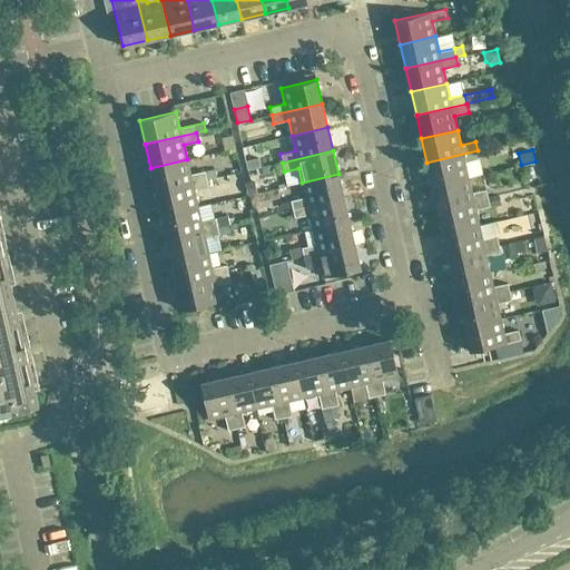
[(468,177),(464,163),(480,159),(478,150),(426,163),(432,186),(468,177)]
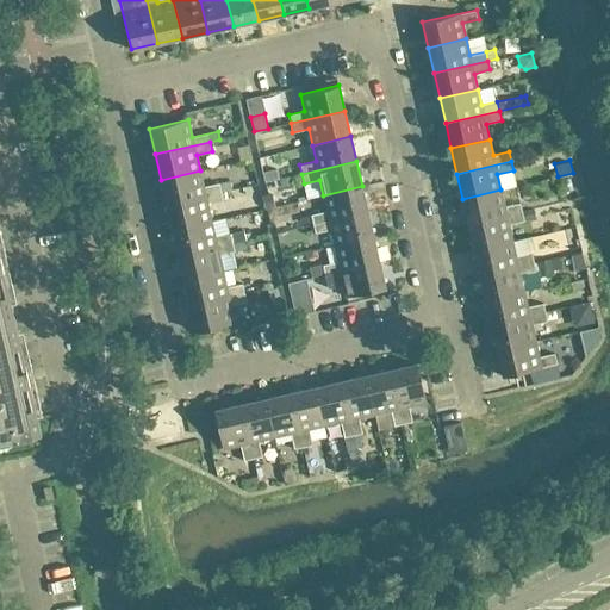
[(278,169),(262,172),(265,182),(280,179),(278,169)]
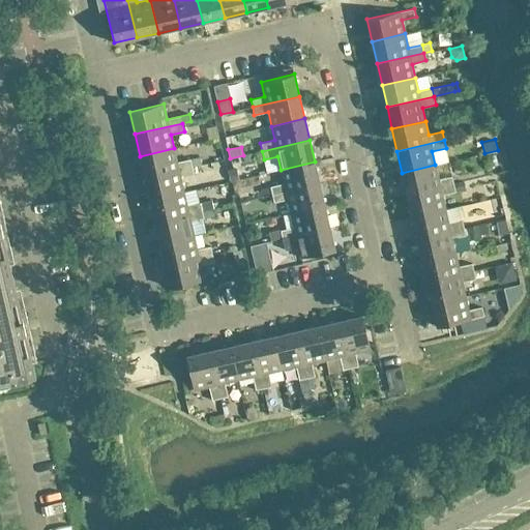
[(177,163),(174,148),(140,156),(145,178),(193,167),(190,159),(177,163)]
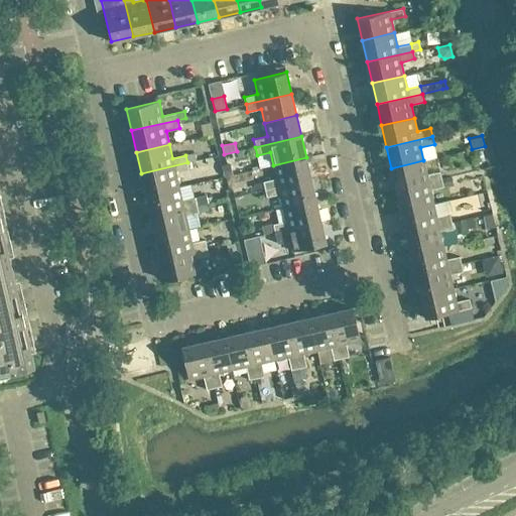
[(482,149),(474,150),(477,161),(485,159),(482,149)]
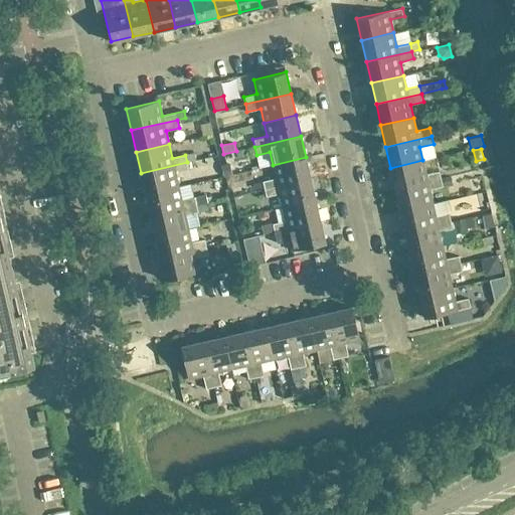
[(194,153),(185,155),(187,162),(196,160),(194,153)]
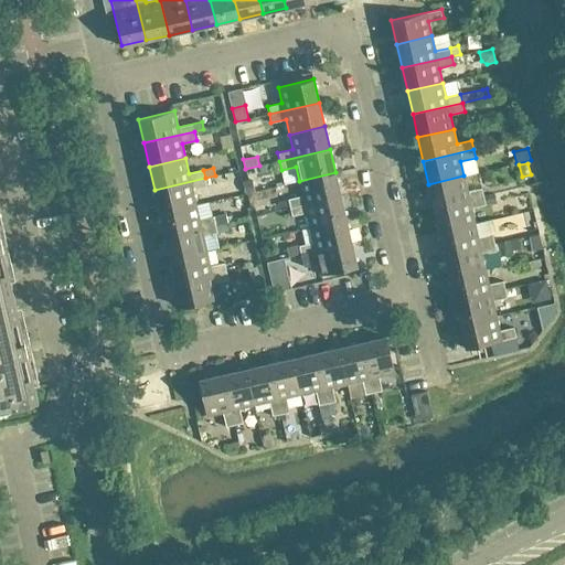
[(341,196),(336,172),(299,181),(304,195),(288,199),(290,208),(341,196)]
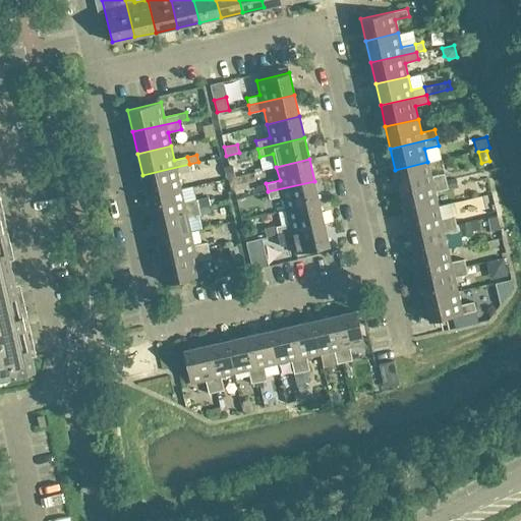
[(431,176),(427,162),(395,170),(400,191),(447,180),(445,173),(431,176)]
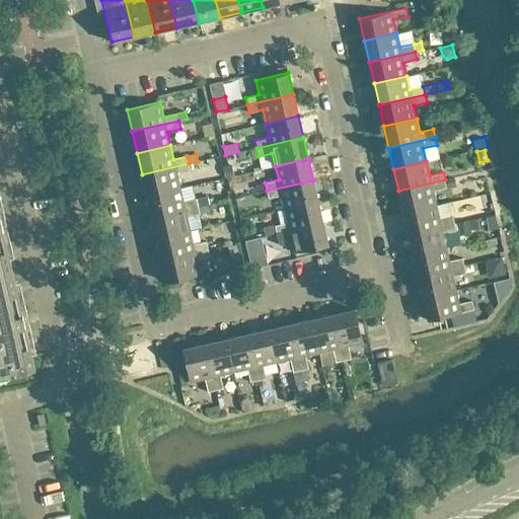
[(179,188),(176,174),(190,171),(189,163),(142,174),(147,196),(179,188)]
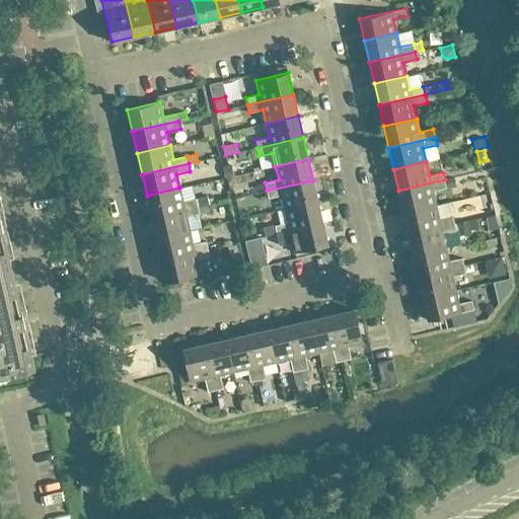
[(232,164),(223,166),(226,177),(235,175),(232,164)]
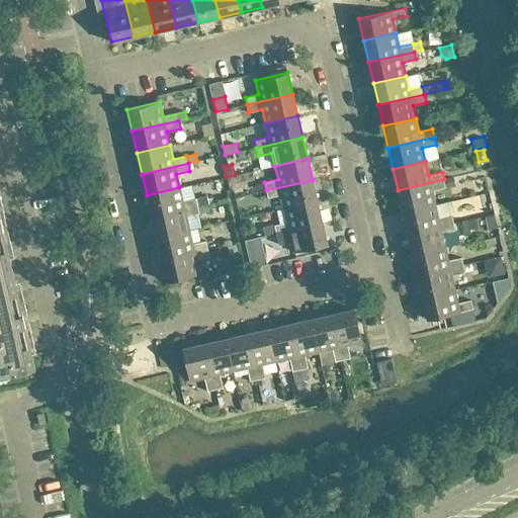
[(452,178),(444,179),(445,187),(454,185),(452,178)]
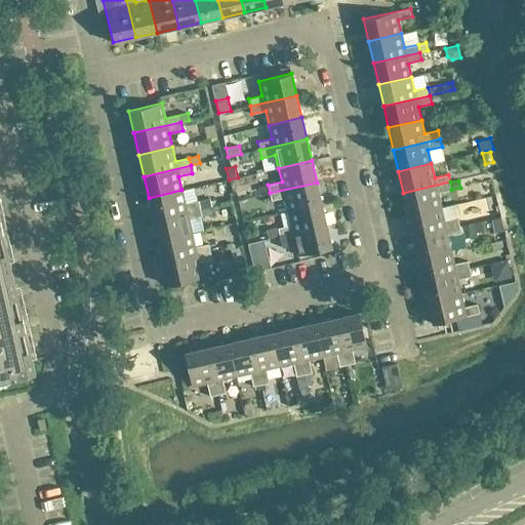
[(441,207),(438,193),(451,190),(450,182),(403,193),(408,214),(441,207)]
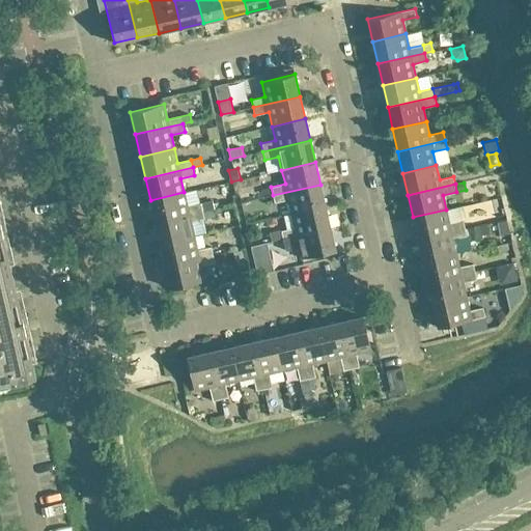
[(325,206),(320,185),(273,195),(275,203),(288,200),(291,214),(325,206)]
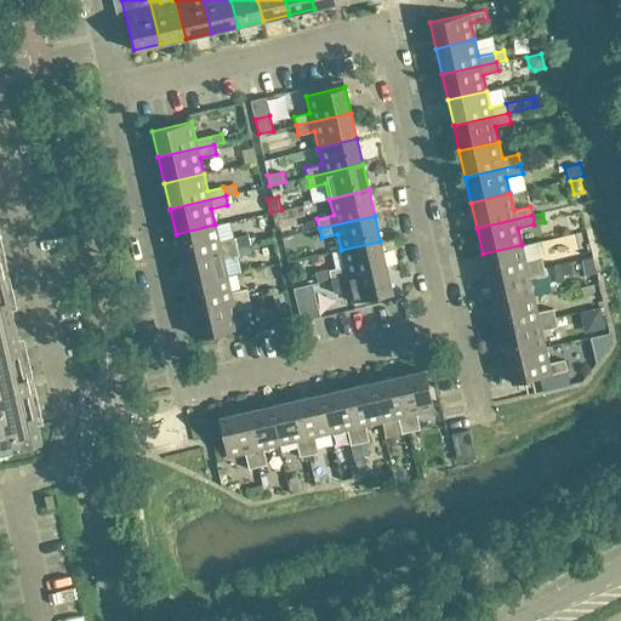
[(306,232),(319,228),(317,218),(303,222),(306,232)]
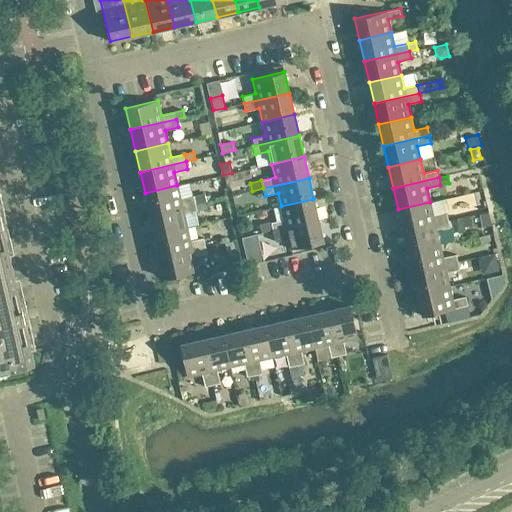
[(206,201),(205,193),(180,199),(177,185),(145,193),(150,214),(196,204),(206,201)]
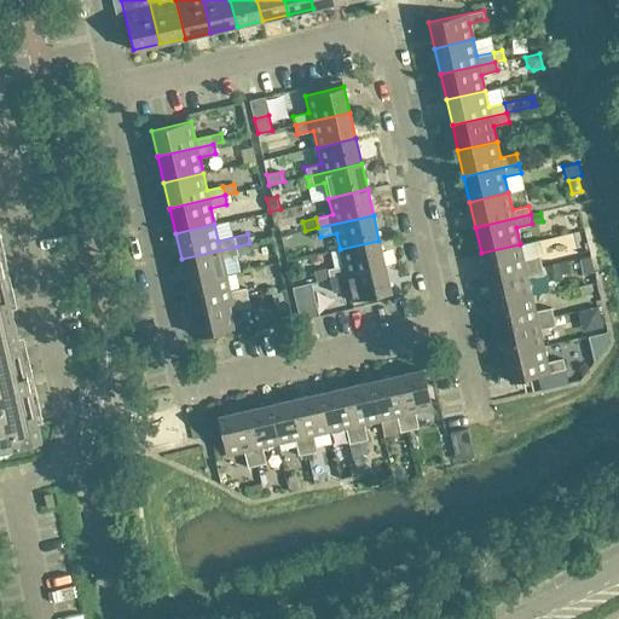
[(0,328),(15,325),(9,300),(15,299),(0,235),(0,328)]
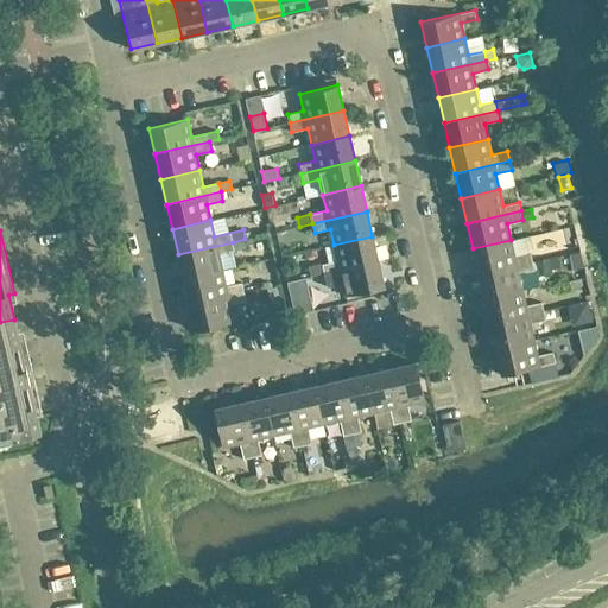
[(378,261),(372,236),(334,245),(337,261),(322,265),(324,273),(378,261)]
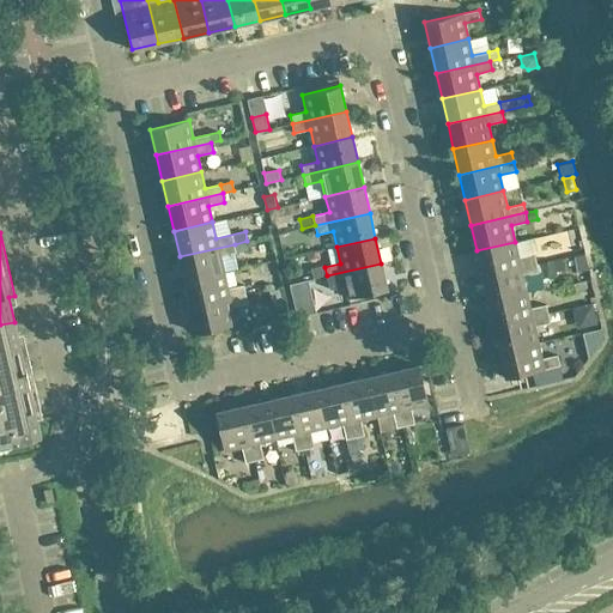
[(247,241),(235,244),(236,253),(248,250),(247,241)]
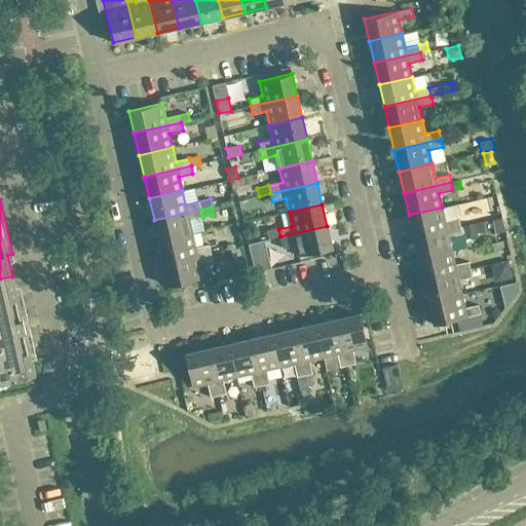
[(460,226),(459,218),(445,221),(442,208),(409,215),(414,236),(460,226)]
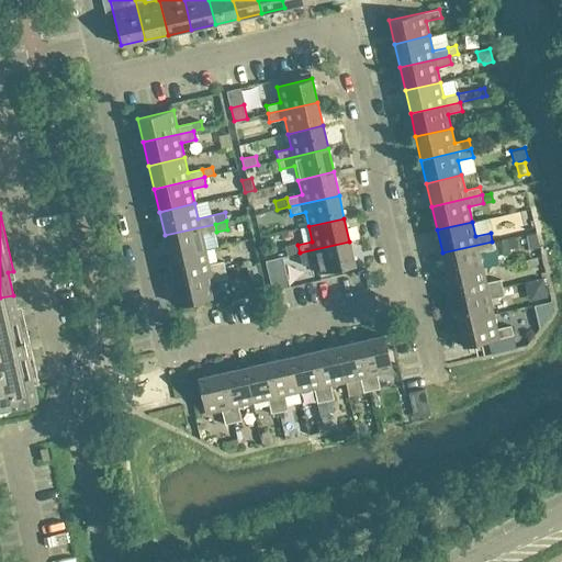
[(216,232),(215,224),(165,235),(170,258),(205,250),(202,235),(216,232)]
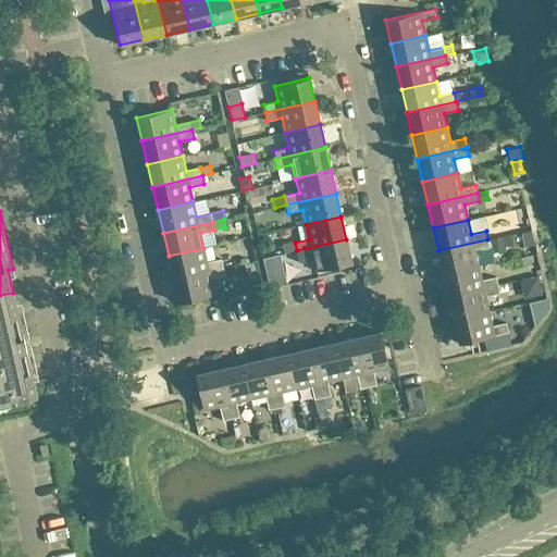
[(532,231),(524,233),(528,245),(535,243),(532,231)]
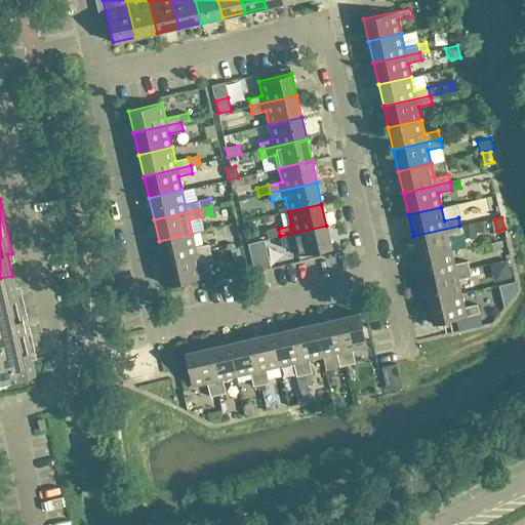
[(474,221),(462,225),(465,236),(476,234),(474,221)]
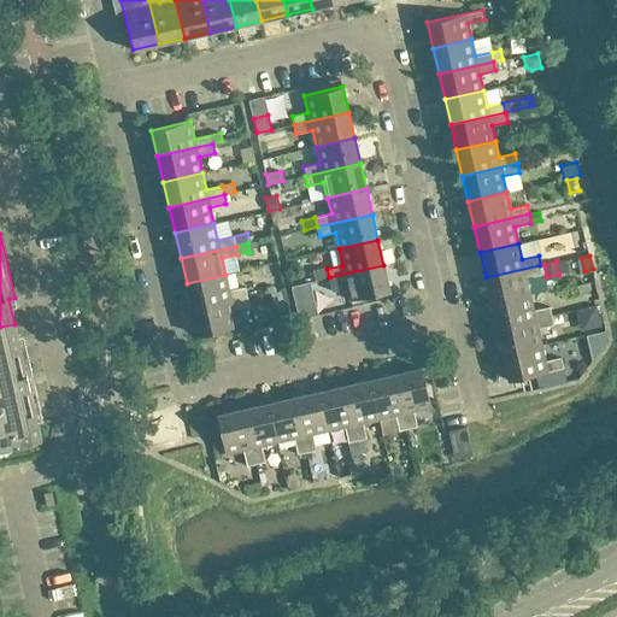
[(242,286),(275,277),(271,265),(239,275),(242,286)]
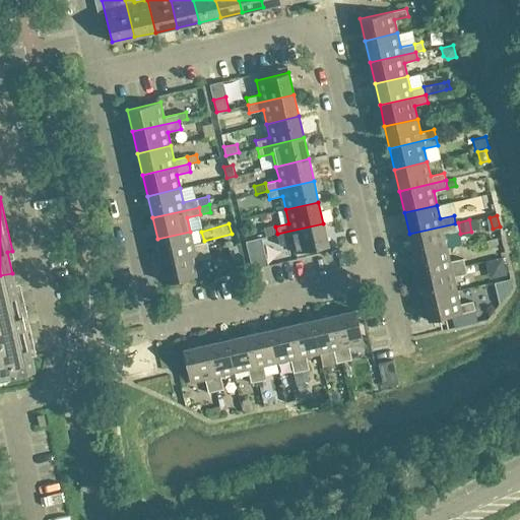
[(323,223),(277,234),(279,246),(294,243),(296,253),(328,246),(323,223)]
